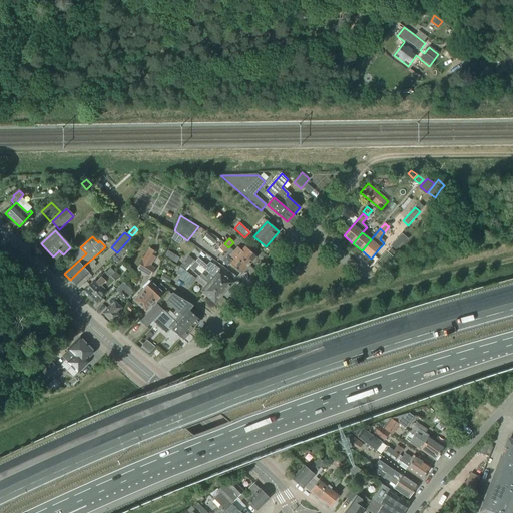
[(224,243),(219,249),(223,252),(225,251),(230,257),(233,251),(228,247),(224,243)]
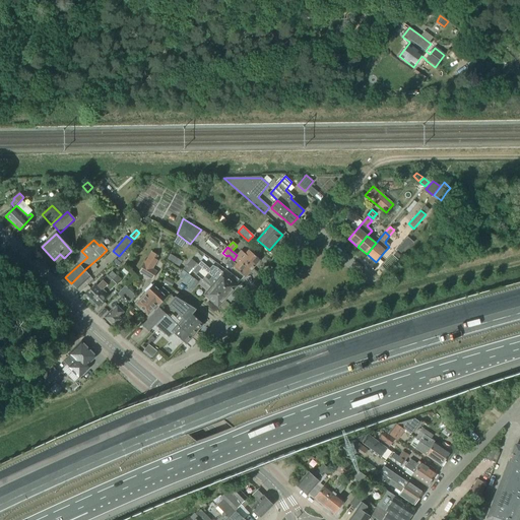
[(259,260),(249,251),(246,255),(241,251),(237,255),(252,268),(259,260)]
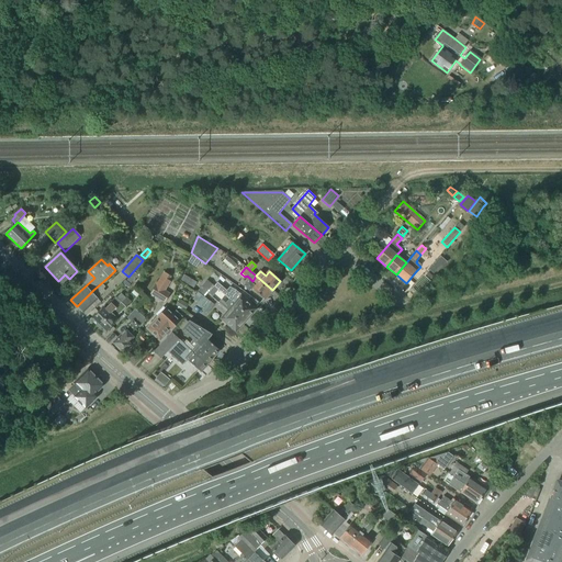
[(164,273),(150,295),(164,303),(169,294),(165,291),(170,282),(168,281),(170,277),(164,273)]
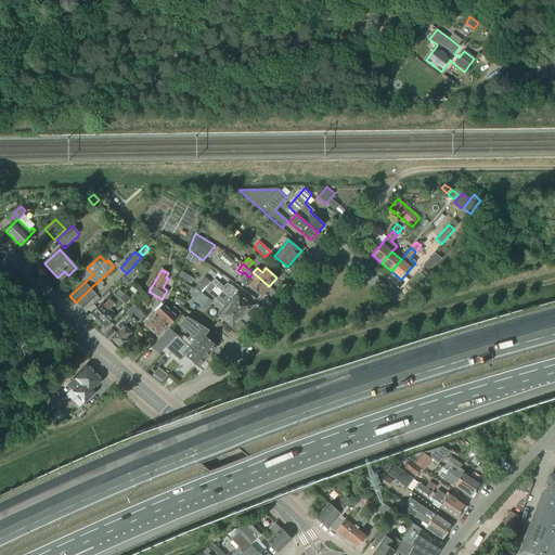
[(186,274),(182,271),(178,278),(183,281),(186,274)]
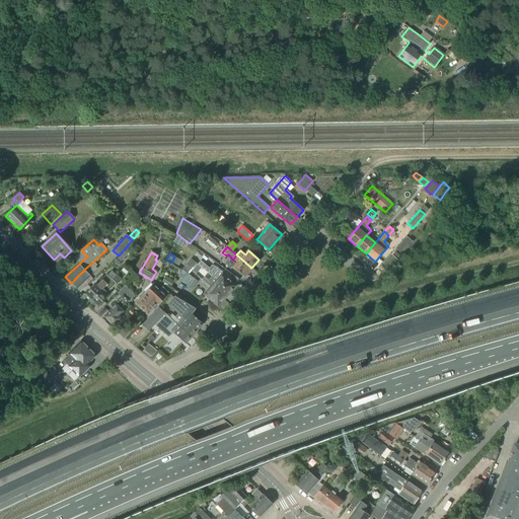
[(244,277),(251,268),(236,254),(233,260),(237,264),(233,268),(244,277)]
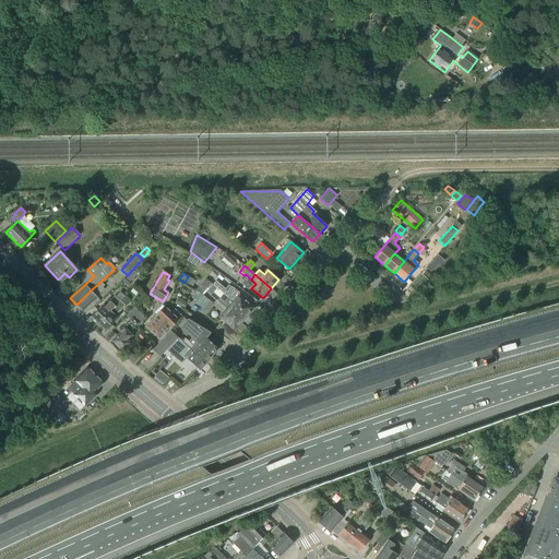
[(192,287),(195,281),(190,277),(187,283),(192,287)]
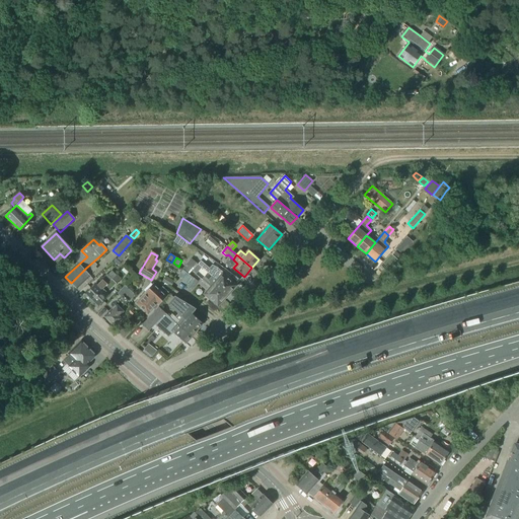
[(189,274),(197,265),(191,258),(182,269),(189,274)]
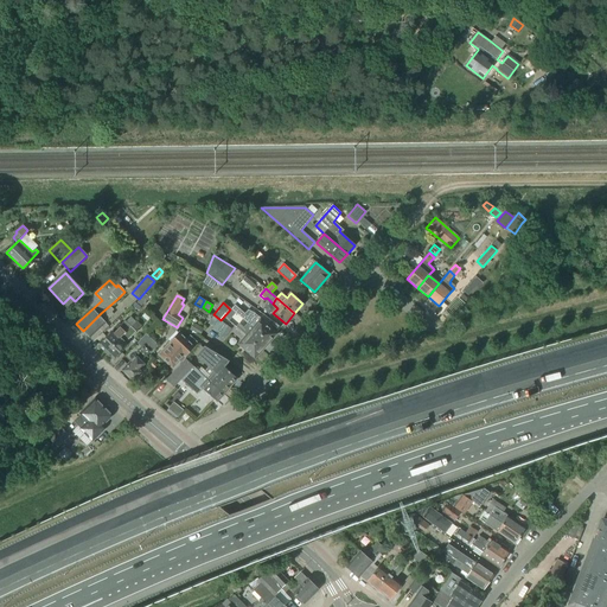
[(101,313),(83,331),(90,338),(106,324),(102,320),(114,311),(109,306),(101,313)]
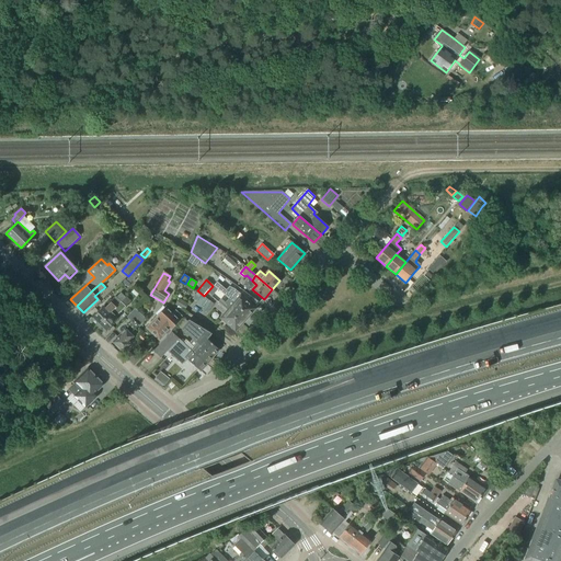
[(226,290),(217,283),(214,286),(235,304),(248,317),(254,309),(241,296),(240,297),(236,292),(229,287),(226,290)]
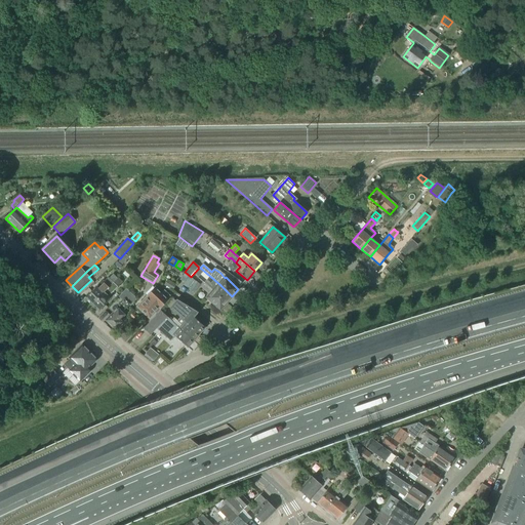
[(193,293),(200,284),(185,273),(179,281),(190,288),(188,290),(193,293)]
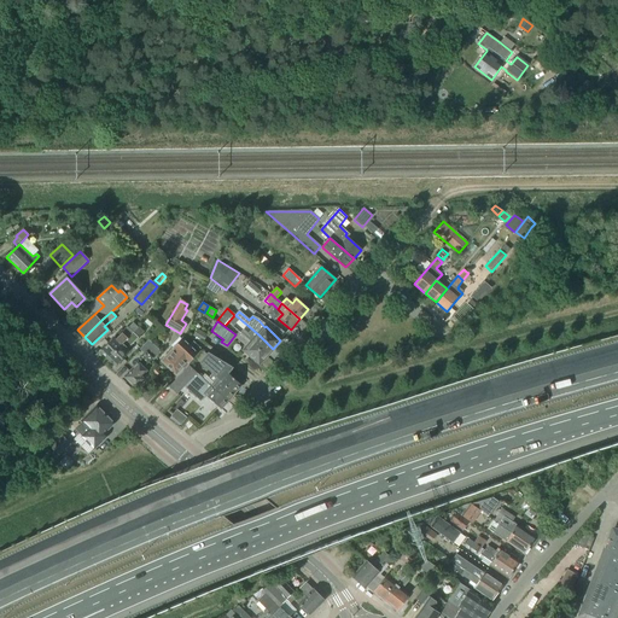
[(100,351),(108,359),(134,332),(129,326),(116,339),(115,337),(100,351)]
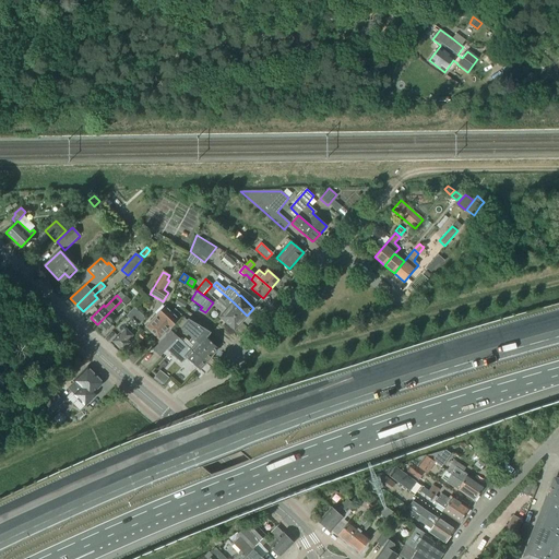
[(125,296),(121,300),(97,324),(105,331),(117,318),(115,317),(130,301),(125,296)]
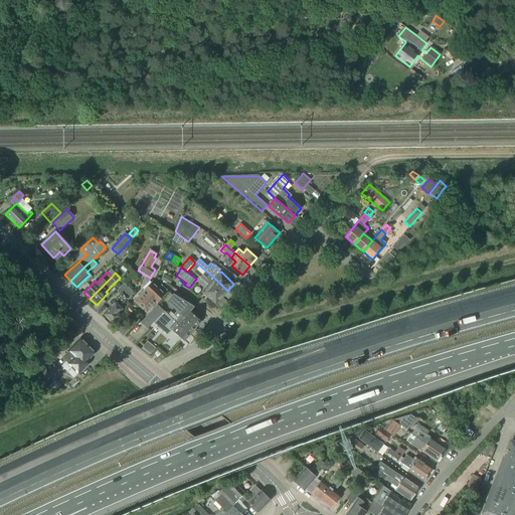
[(169,286),(173,280),(164,274),(161,280),(169,286)]
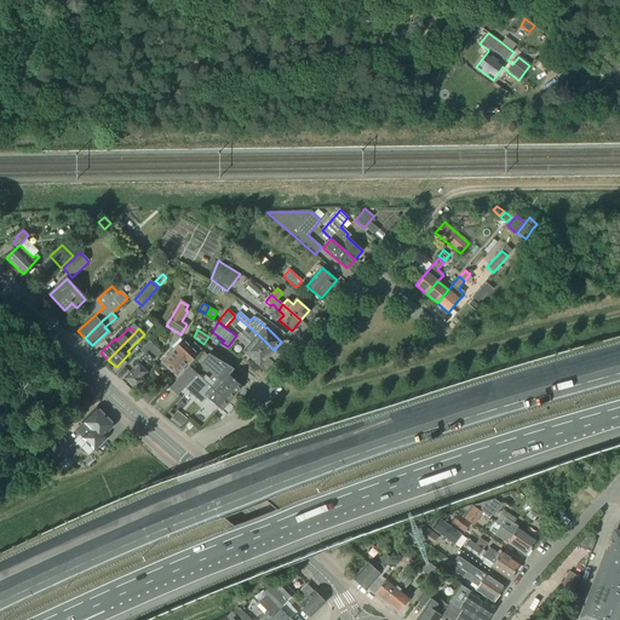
[(254,340),(245,331),(241,336),(268,357),(274,350),(259,336),(254,340)]
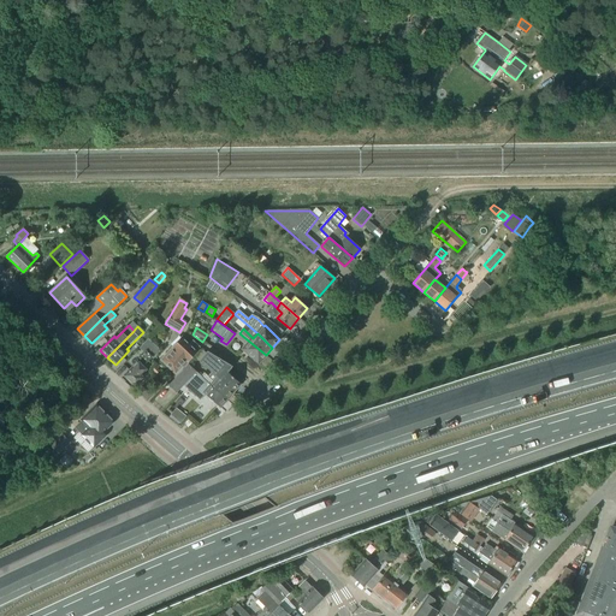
[(259,363),(266,355),(240,333),(236,337),(246,347),(243,349),(259,363)]
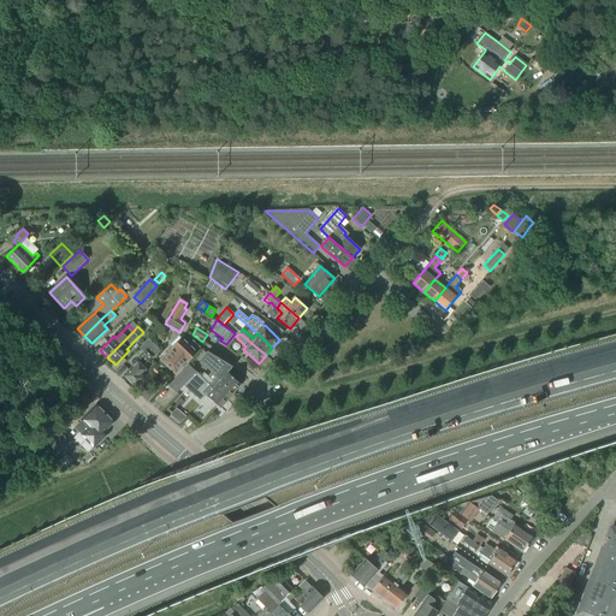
[(154,359),(160,350),(148,338),(142,347),(140,349),(143,353),(136,361),(138,362),(124,377),(135,386),(143,378),(141,375),(146,369),(143,366),(153,357),(154,359)]
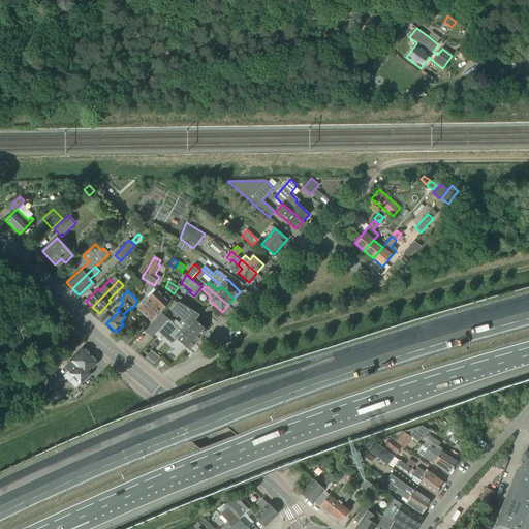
[(162,297),(156,290),(148,298),(149,299),(138,309),(150,320),(160,310),(161,310),(168,303),(167,302),(170,299),(165,293),(162,297)]
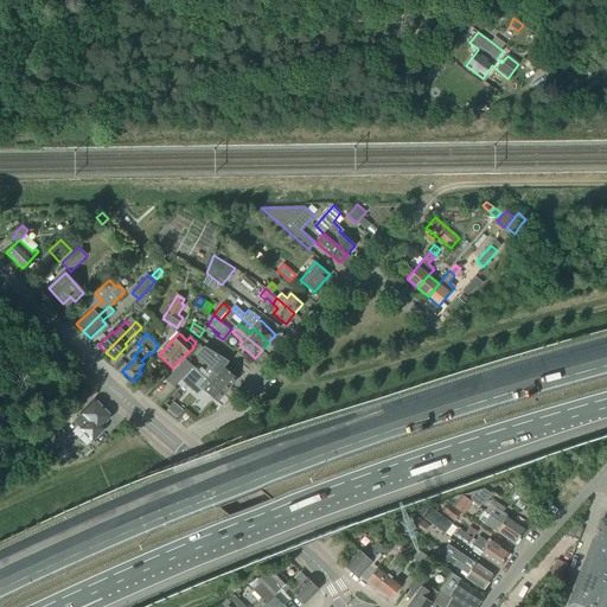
[(229,387),(236,378),(224,368),(229,362),(204,346),(196,356),(209,368),(229,387)]
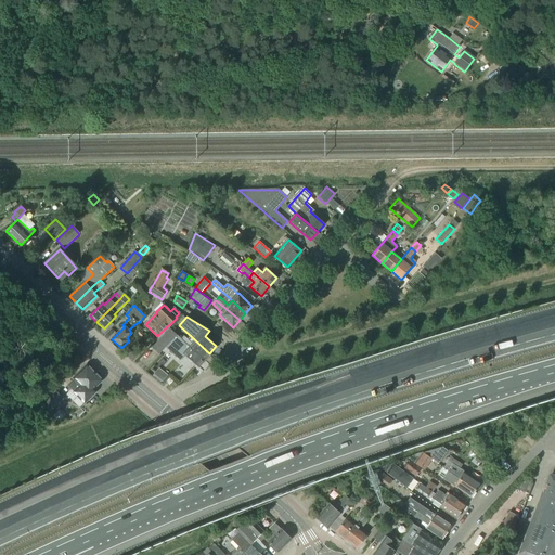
[(170,328),(169,330),(181,339),(182,340),(204,360),(209,353),(191,336),(186,339),(183,336),(181,338),(170,328)]
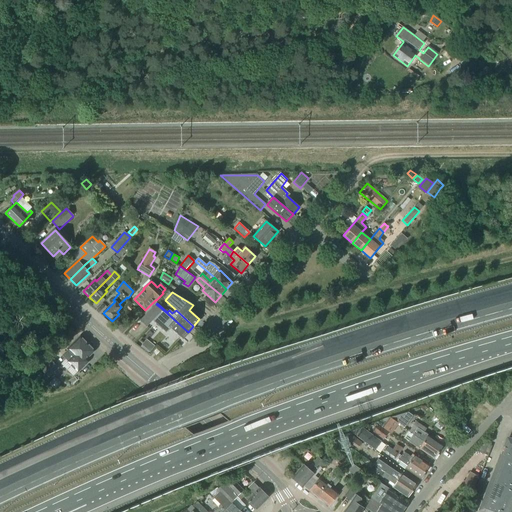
[(167,313),(156,304),(140,321),(146,327),(158,313),(171,325),(169,327),(181,339),(188,332),(168,314),(167,313)]
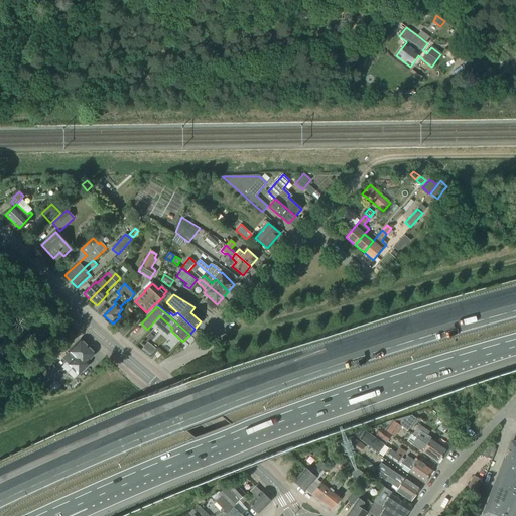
[(69,352),(62,359),(69,365),(88,347),(85,345),(85,343),(83,341),(82,341),(81,340),(69,352)]
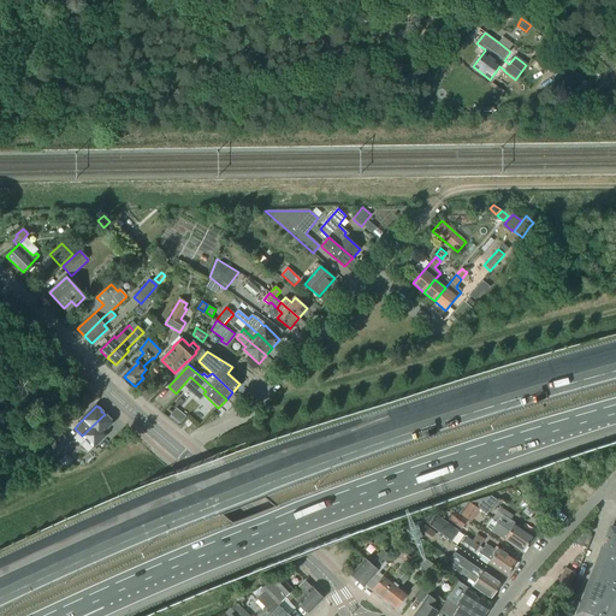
[(185,418),(176,409),(171,415),(181,424),(185,418)]
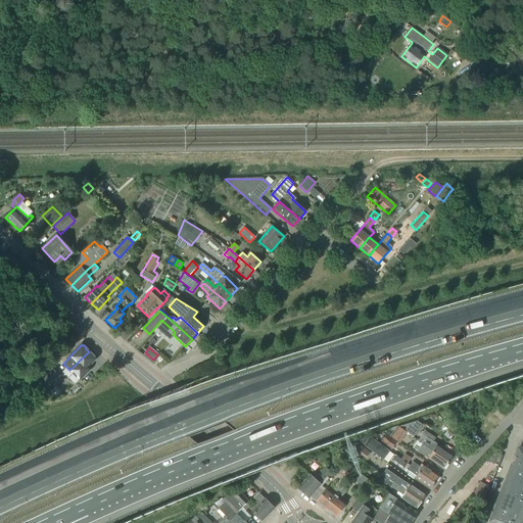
[(95,359),(94,358),(94,357),(92,354),(91,354),(89,351),(69,370),(80,379),(90,370),(87,367),(95,359)]
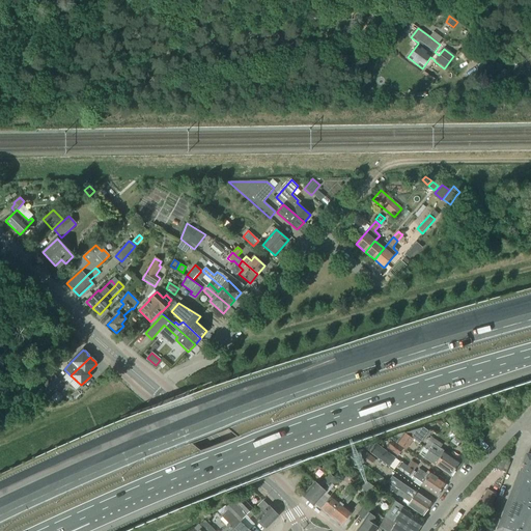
[(51,391),(60,382),(51,372),(42,382),(51,391)]
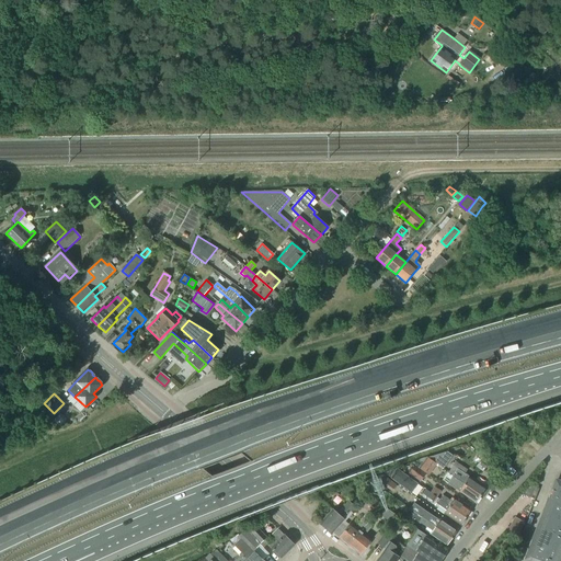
[(54,421),(59,426),(65,422),(58,416),(54,421)]
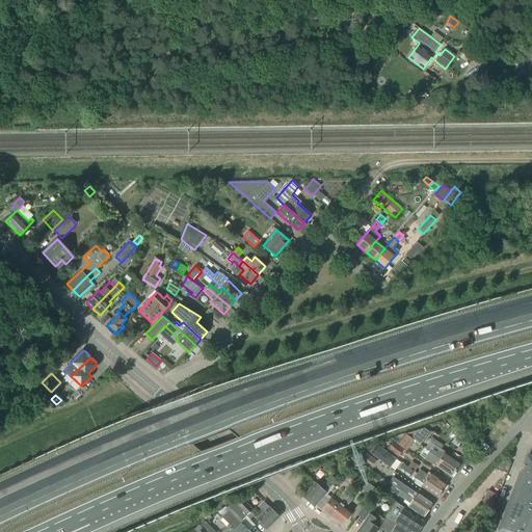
[(424,428),(406,434),(420,445),(429,432),(424,428)]
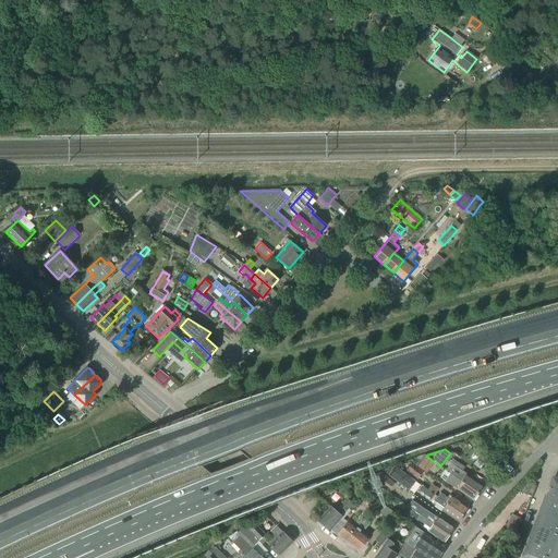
[(425,456),(409,461),(416,466),(426,473),(434,462),(425,456)]
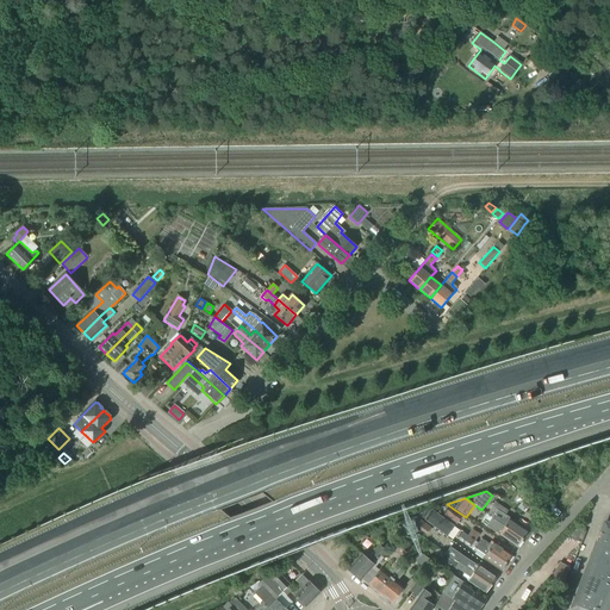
[(456,524),(462,516),(450,506),(444,515),(456,524)]
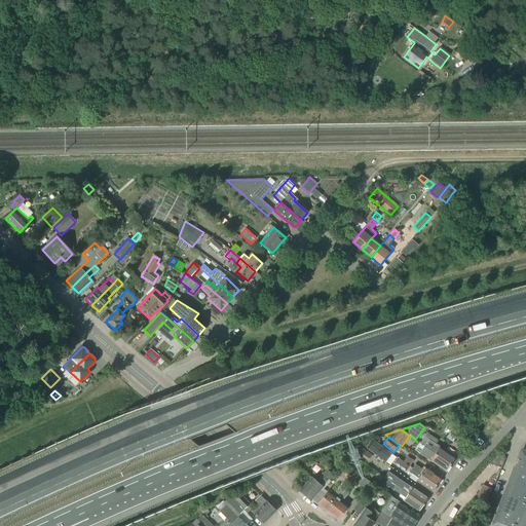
[(424,447),(450,464),(455,457),(428,439),(426,443),(422,440),(419,444),(423,447),(424,447)]
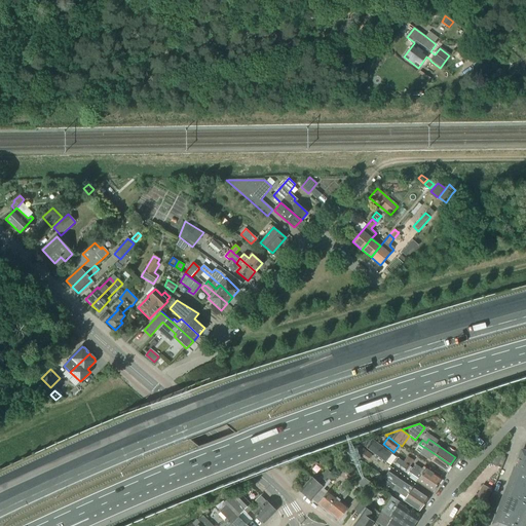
[(372,440),(366,449),(385,462),(391,454),(372,440)]
